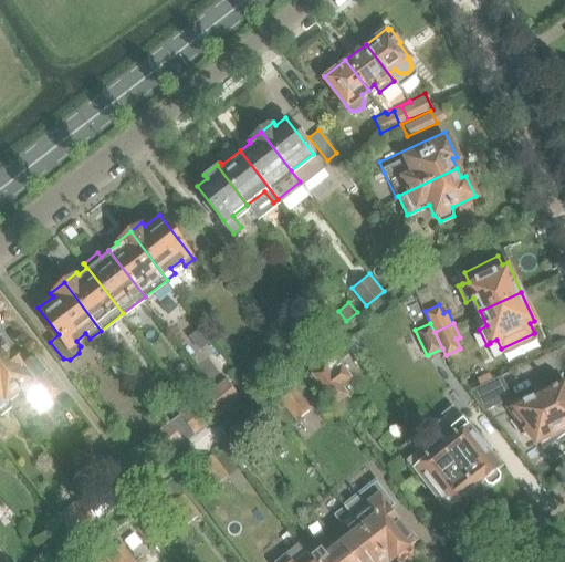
[(302,356),(306,353),(290,331),(285,334),(302,356)]
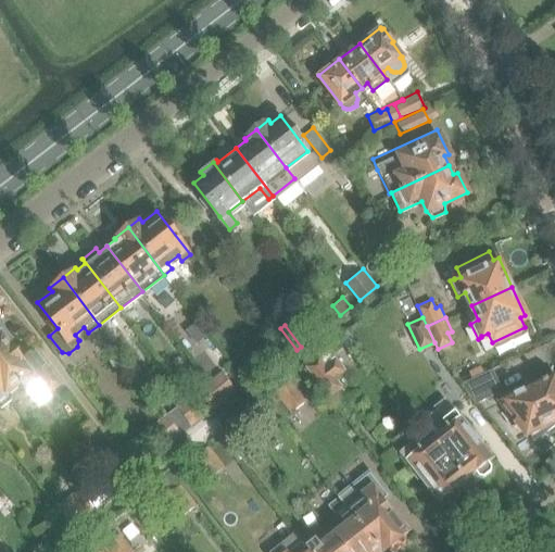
[(35,347),(20,359),(0,333),(0,384),(8,394),(21,384),(37,404),(51,393),(47,388),(60,379),(35,347)]
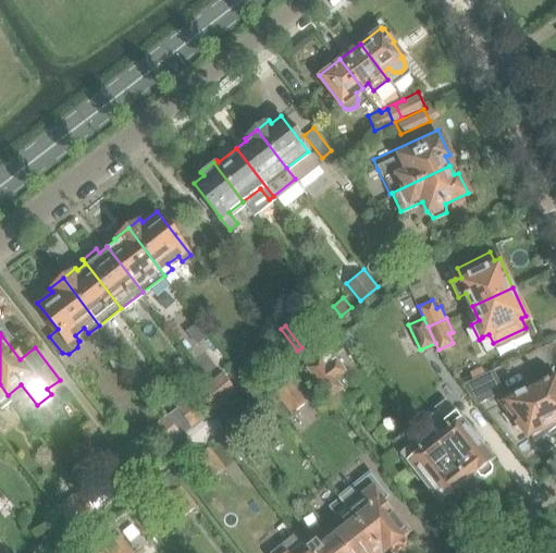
[(289,349),(281,336),(271,343),(281,356),(289,349)]
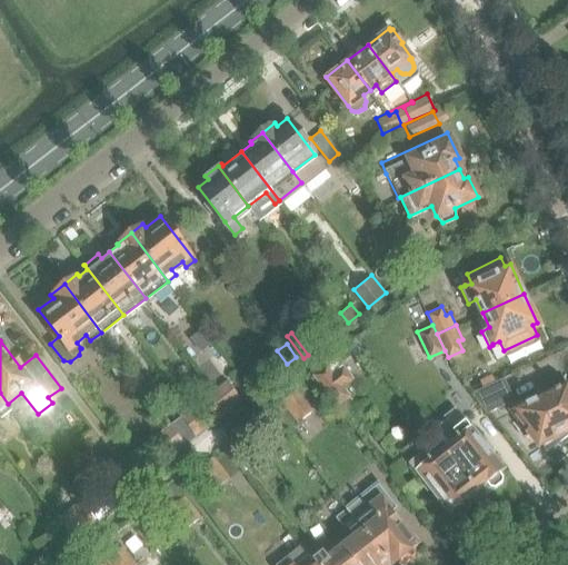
[(332,372),(324,362),(322,360),(310,370),(337,405),(350,394),(332,372)]
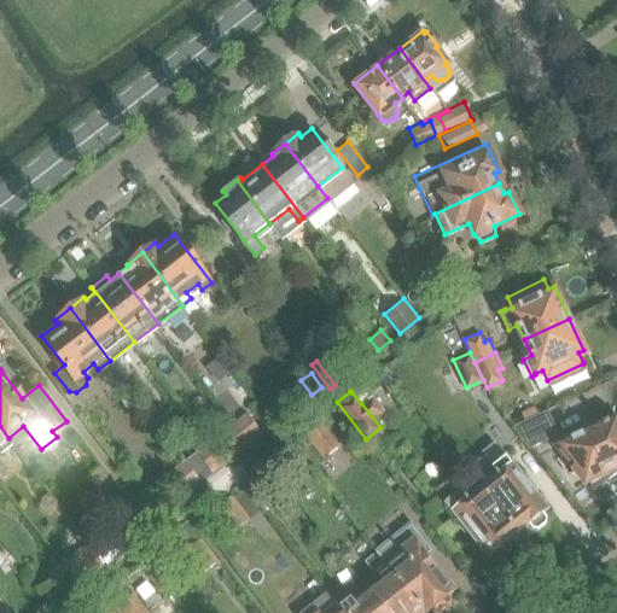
[(511,425),(528,447),(558,432),(547,408),(511,425)]
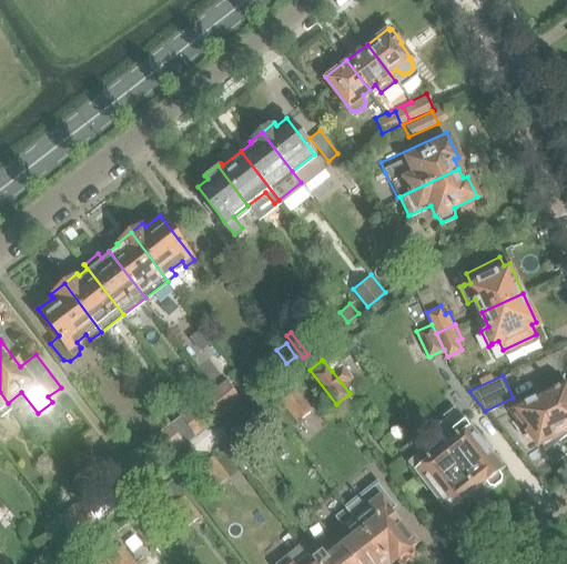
[(229,405),(241,398),(225,378),(214,386),(229,405)]
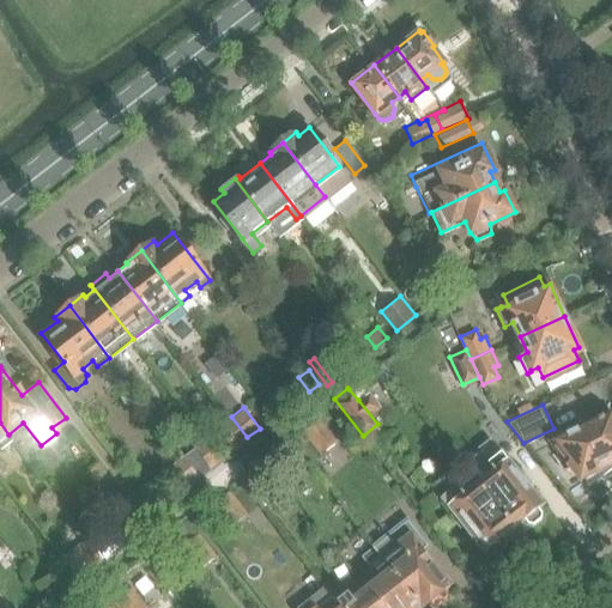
[(601,418),(551,441),(569,460),(573,457),(580,475),(581,474),(586,485),(611,464),(611,414),(611,412),(601,417),(601,418)]
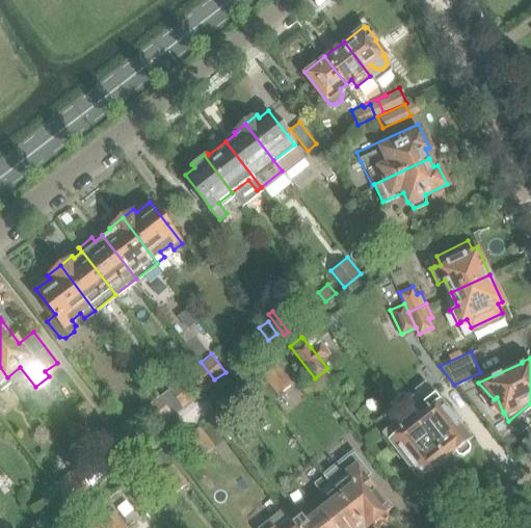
[(202,389),(214,379),(201,362),(188,371),(202,389)]
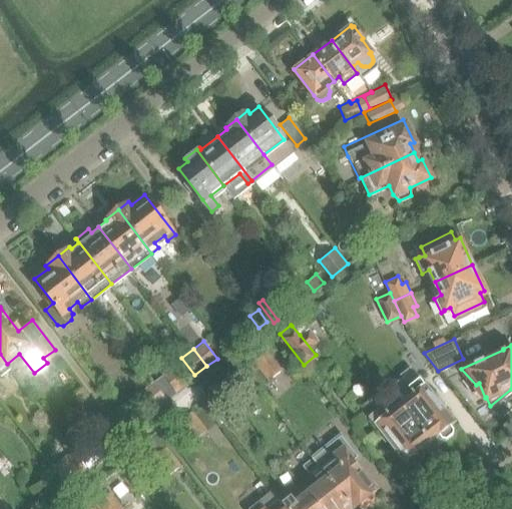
[(266,350),(252,361),(269,379),(282,369),(266,350)]
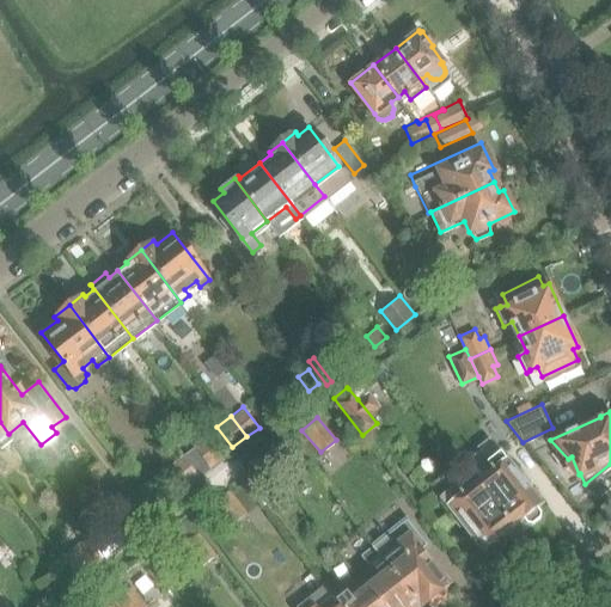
[(12,437),(8,434),(0,422),(0,447),(12,437)]
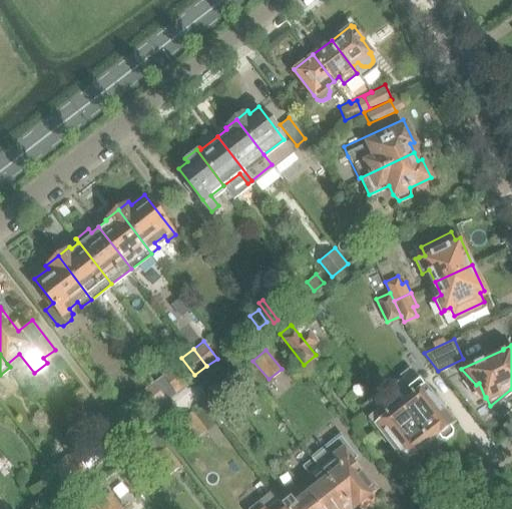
[(186,383),(168,360),(167,359),(156,367),(162,375),(153,381),(166,399),(186,383)]
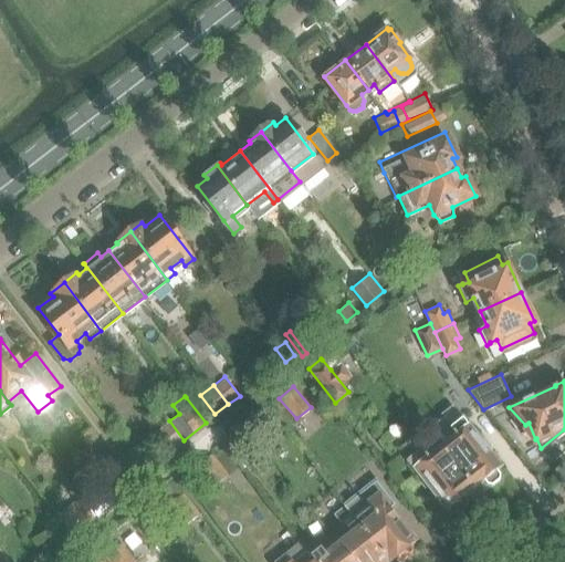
[(469,426),(468,427),(451,406),(443,413),(453,426),(450,428),(457,436),(441,447),(479,495),(500,478),(500,472),(497,468),(500,466),(469,426)]
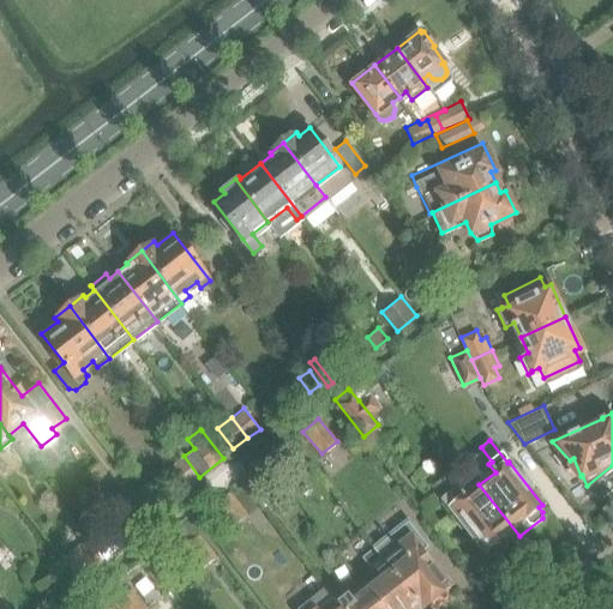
[(265,457),(266,458),(276,470),(286,463),(275,450),(265,457)]
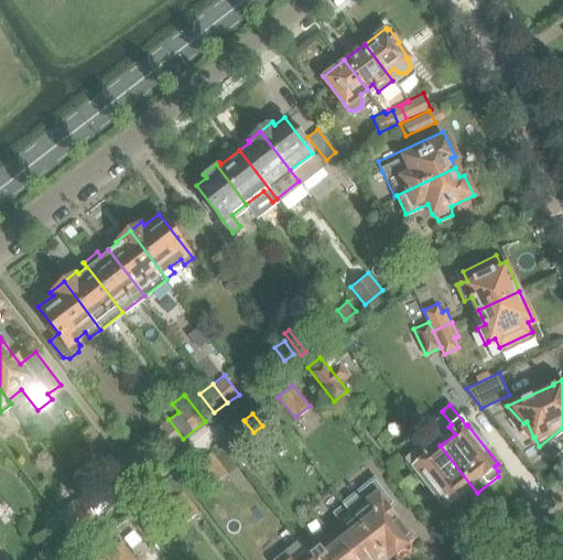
[(164,453),(183,439),(169,419),(158,428),(165,437),(157,443),(164,453)]
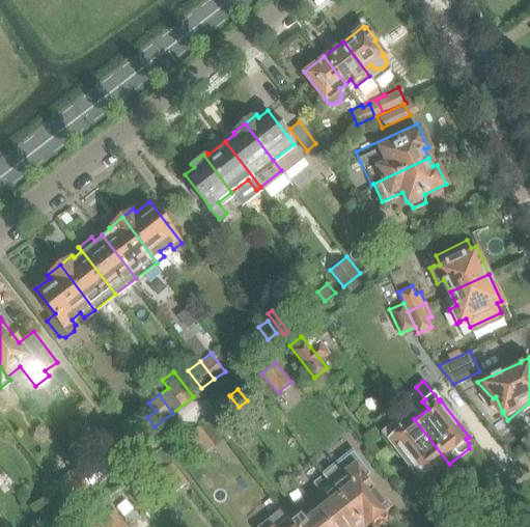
[(226,418),(217,407),(216,405),(207,412),(218,425),(226,418)]
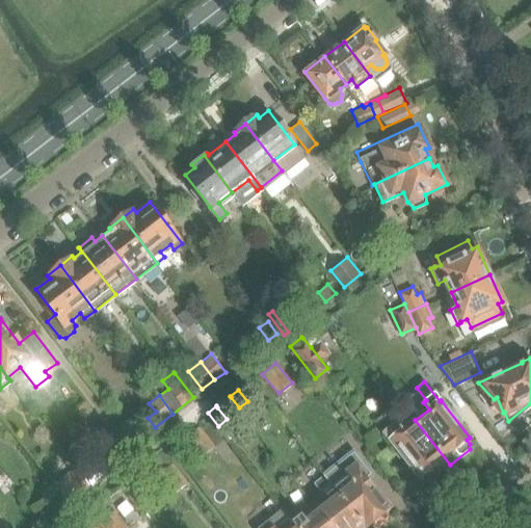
[(430,480),(450,465),(415,420),(401,431),(395,424),(385,432),(419,477),(422,475),(425,479),(430,480)]
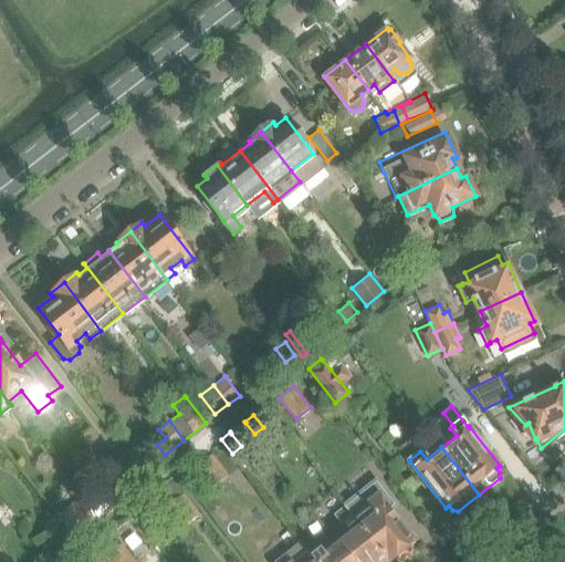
[(212,454),(197,465),(212,486),(228,474),(212,454)]
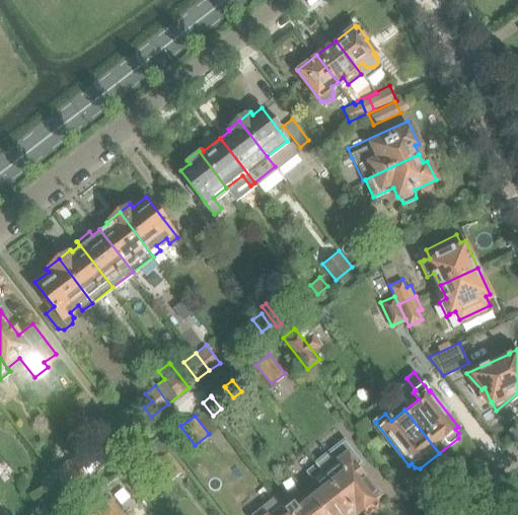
[(97,433),(115,456),(127,446),(109,424),(97,433)]
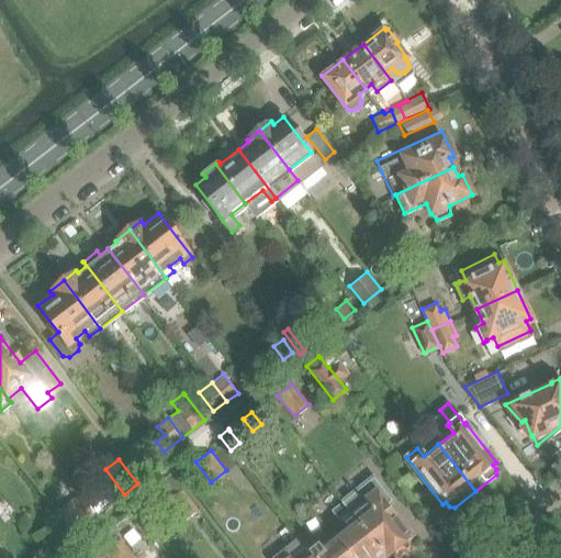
[(198,510),(181,488),(172,476),(160,484),(170,495),(166,499),(183,521),(198,510)]
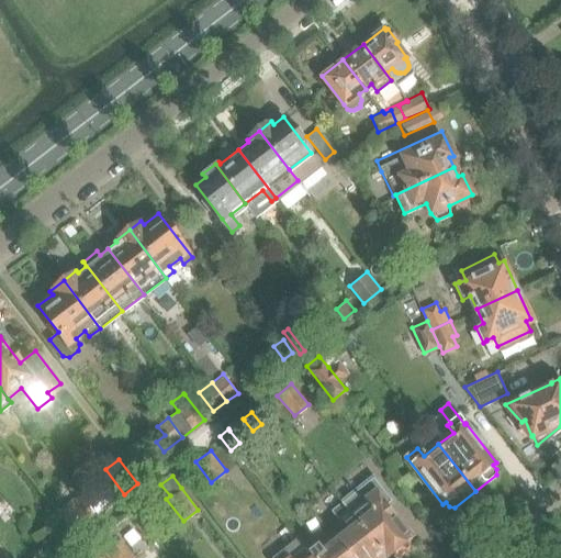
[(373,489),(374,488),(368,481),(359,488),(366,495),(361,498),(372,512),(359,522),(386,557),(391,554),(394,557),(411,545),(406,540),(411,536),(393,514),(394,514),(385,502),(384,503),(373,489)]
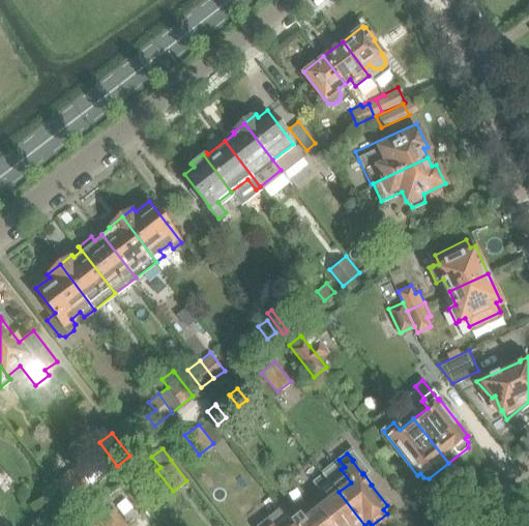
[(53,481),(66,499),(88,483),(75,465),(53,481)]
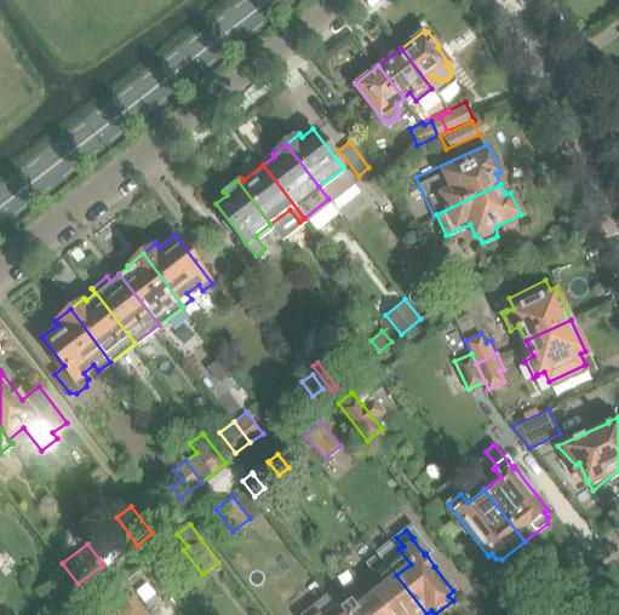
[(424,614),(427,614),(396,575),(377,551),(365,561),(372,570),(374,569),(385,584),(372,595),(387,614),(424,614)]
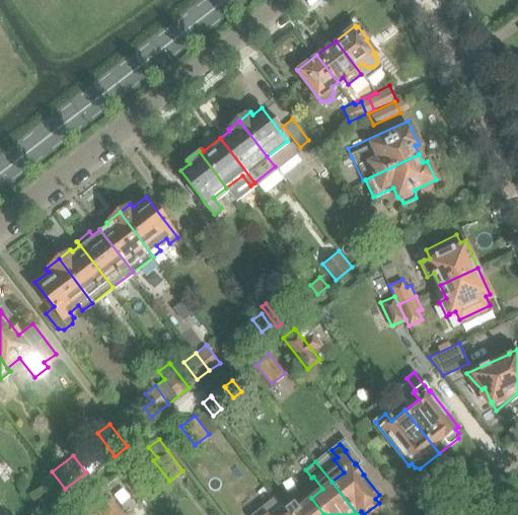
[(57,501),(67,494),(56,479),(46,487),(57,501)]
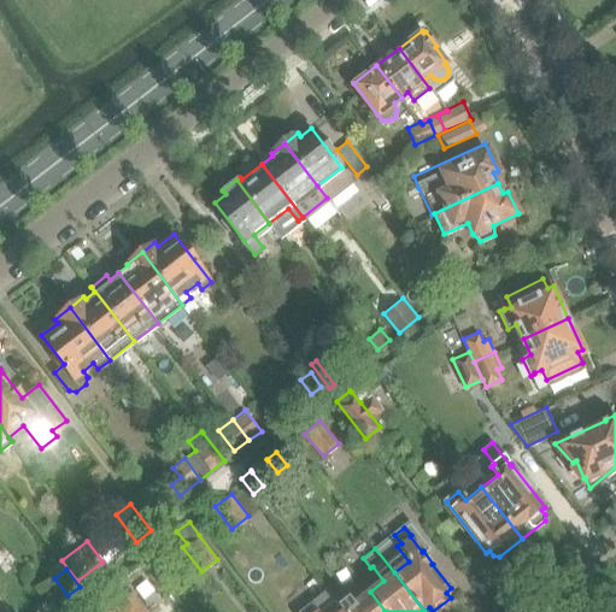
[(333,595),(340,605),(345,611),(385,611),(370,592),(355,572),(338,584),(341,589),(333,595)]
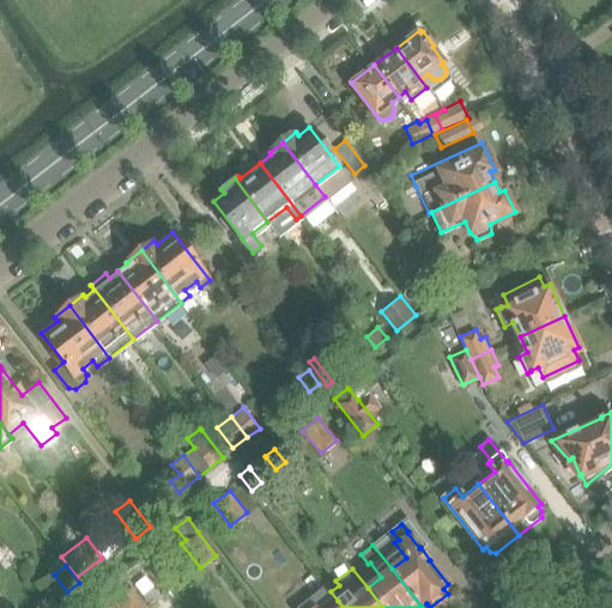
[(146,607),(131,587),(115,599),(122,607),(146,607)]
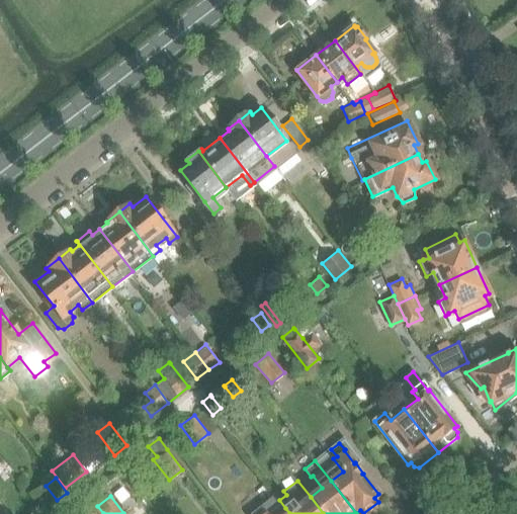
[(78,513),(96,513),(89,505),(78,513)]
